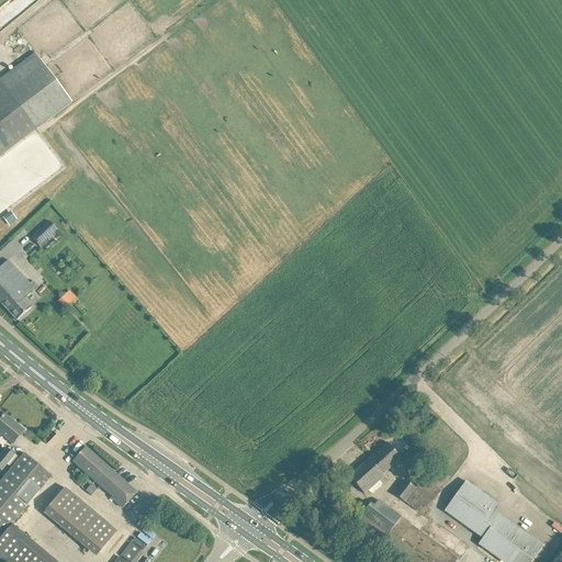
[(35,53),(0,78),(0,155),(71,102),(35,53)]
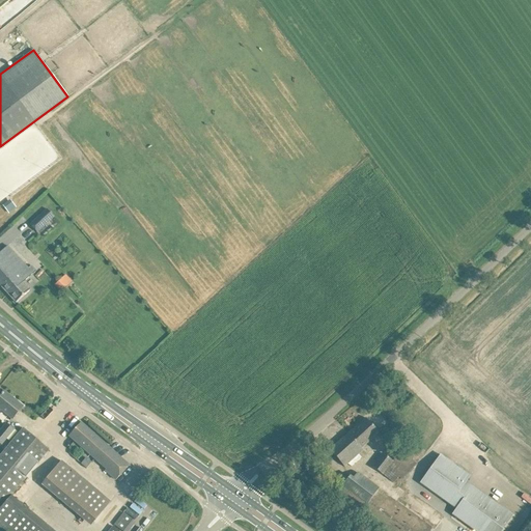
[(54,218),(47,210),(30,225),(37,233),(54,218)]
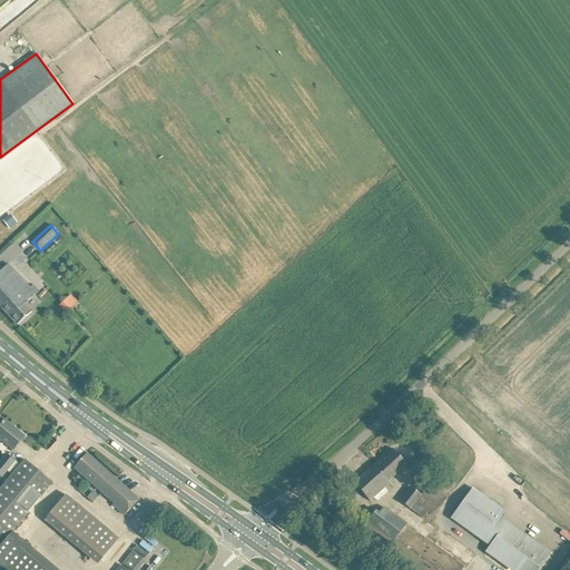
[(8,264),(0,271),(0,306),(18,325),(32,312),(25,303),(38,291),(33,285),(30,288),(8,264)]
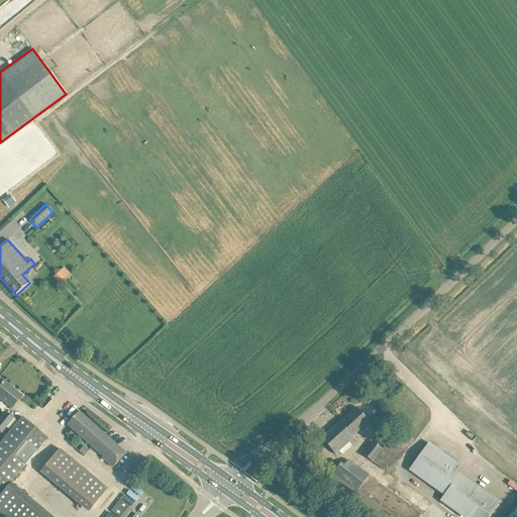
[(54,277),(60,285),(71,275),(64,268),(54,277)]
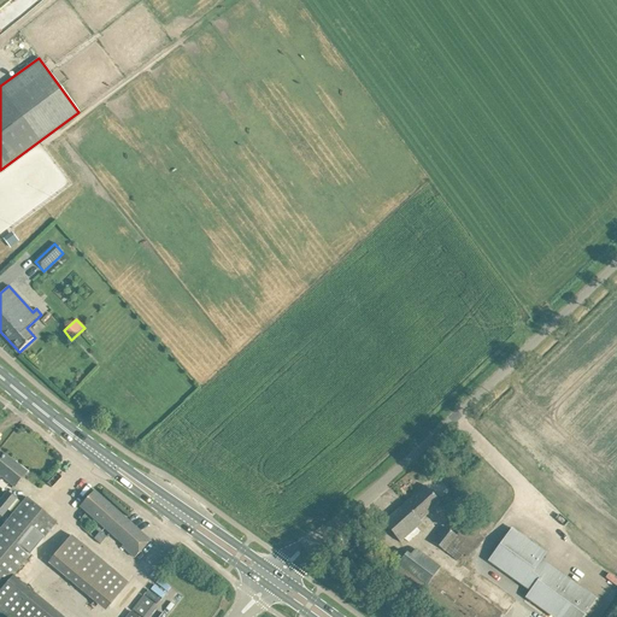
[(1,458),(3,459),(0,462),(0,479),(1,477),(15,487),(27,472),(6,454),(4,457),(1,458)]
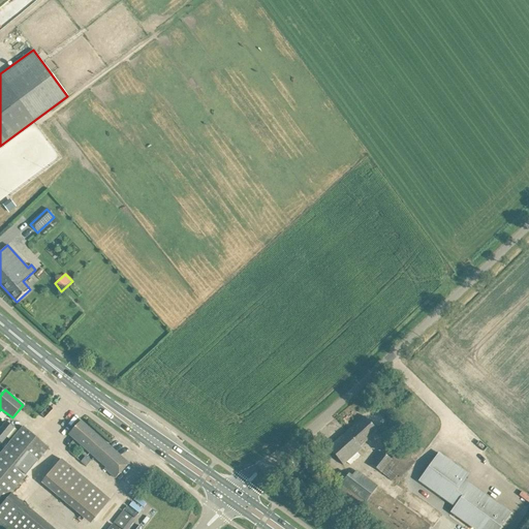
[(377,431),(371,425),(365,416),(329,448),(342,465),(345,462),(350,465),(360,457),(361,458),(365,454),(360,446),(377,431)]
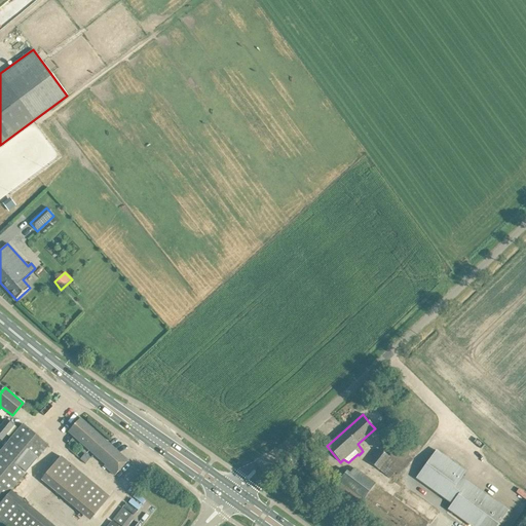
[(117,452),(80,418),(68,433),(105,465),(104,466),(114,477),(127,461),(117,452)]
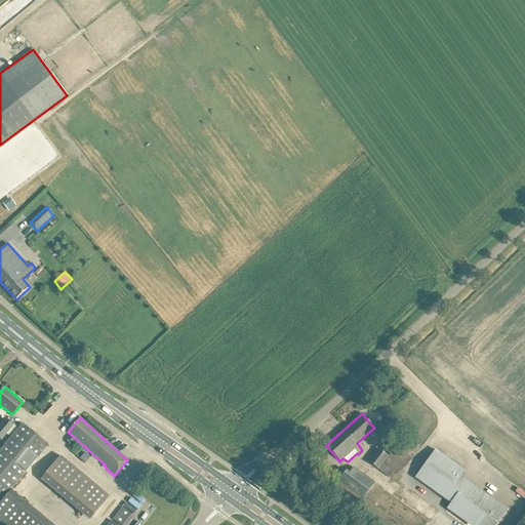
[(7,435),(15,426),(7,419),(0,427),(0,439),(2,441),(7,435)]
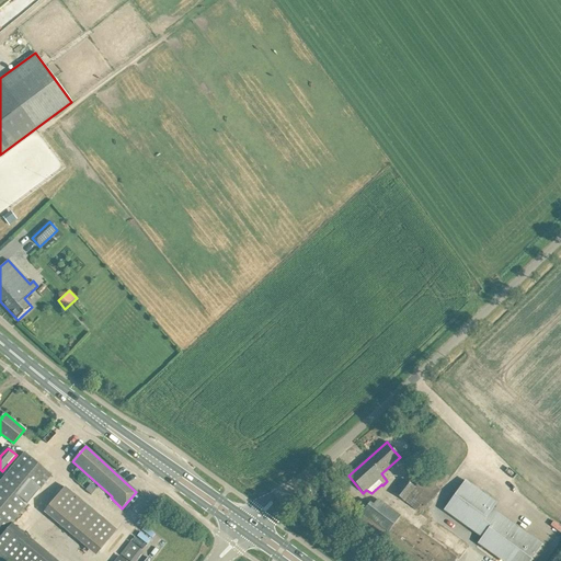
[(7,529),(52,476),(25,453),(20,458),(16,455),(8,465),(12,468),(0,482),(0,540),(9,531),(7,529)]
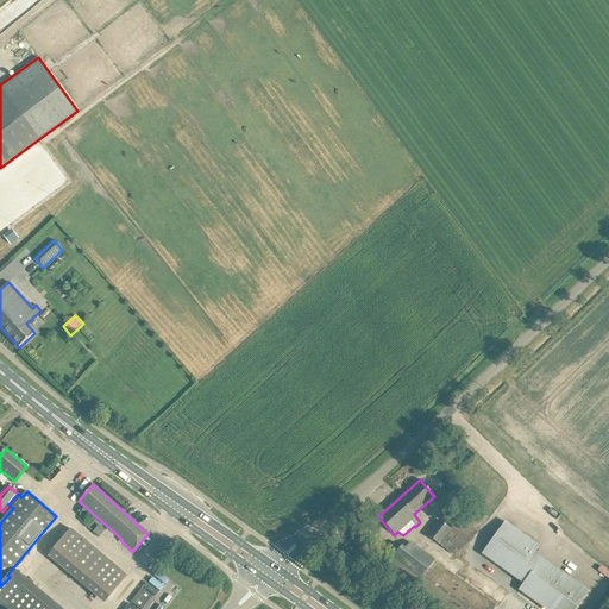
[(427,534),(452,554),(458,547),(463,551),(478,532),(472,528),(477,522),(464,512),(451,529),(439,520),(427,534)]
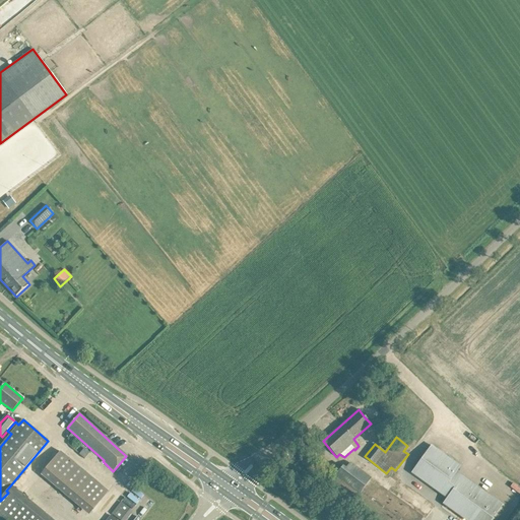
[(463,476),(462,477),(456,472),(460,466),(432,446),(411,473),(441,494),(447,498),(443,504),(464,519),(491,519),(502,505),(463,476)]
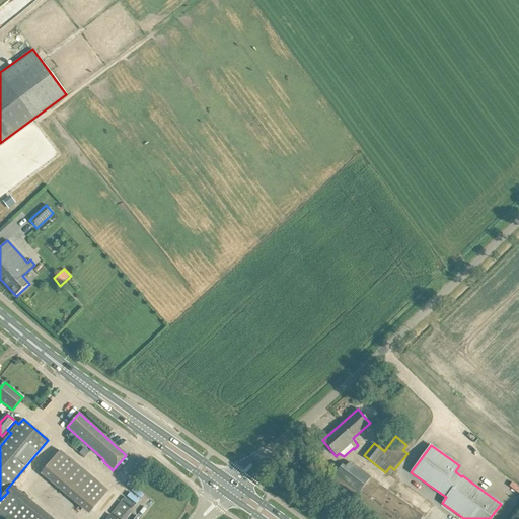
[(60,451),(41,474),(89,514),(108,491),(60,451)]
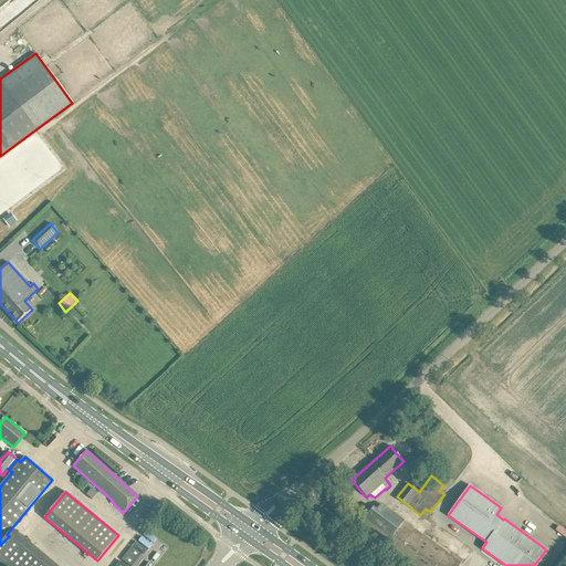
[(373,506),(362,521),(355,530),(406,565),(458,565),(461,563),(404,521),(404,520),(380,503),(376,509),(373,506)]
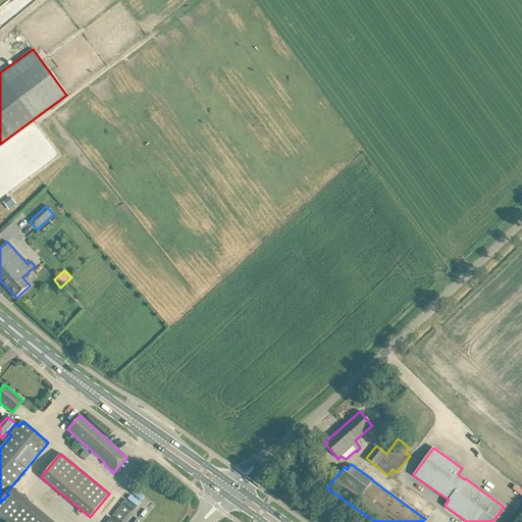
[(41,521),(8,494),(0,503),(0,518),(4,521),(41,521)]
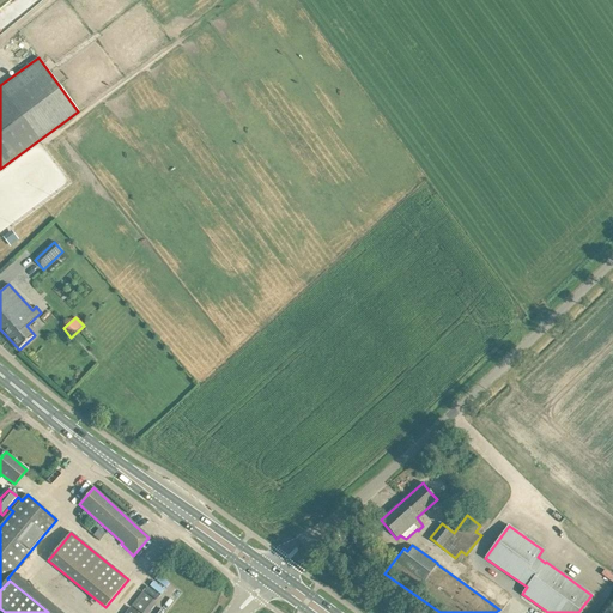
[(132,606),(140,612),(149,612),(157,604),(143,593),(132,606)]
